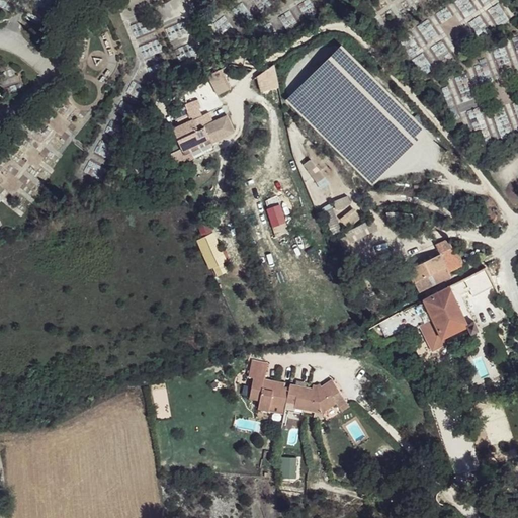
[(260,93),(279,88),(274,69),(254,74),(260,93)]
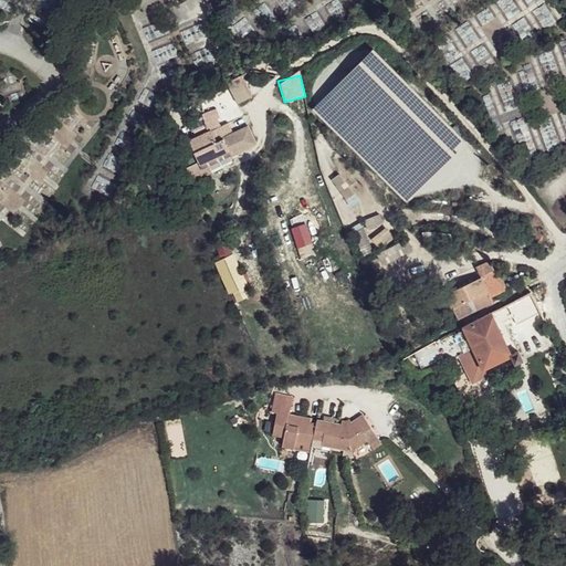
[(236,105),(251,97),(243,77),(227,84),(236,105)]
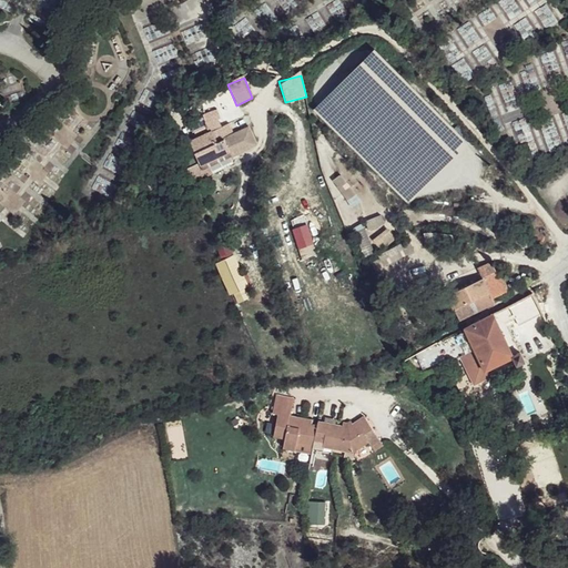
[(209,132),(186,143),(199,170),(260,144),(253,128),(215,144),(209,132)]
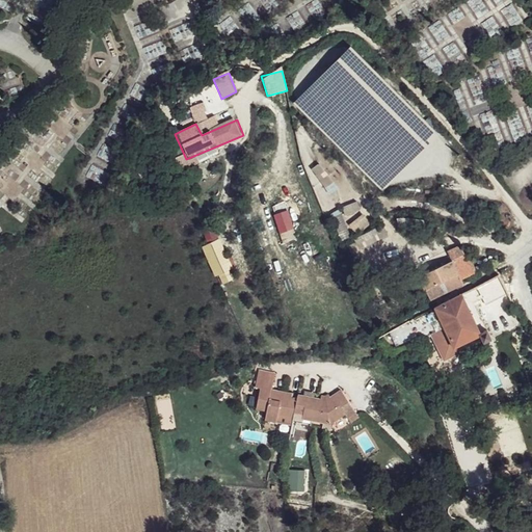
[(163,160),(147,166),(151,176),(166,170),(163,160)]
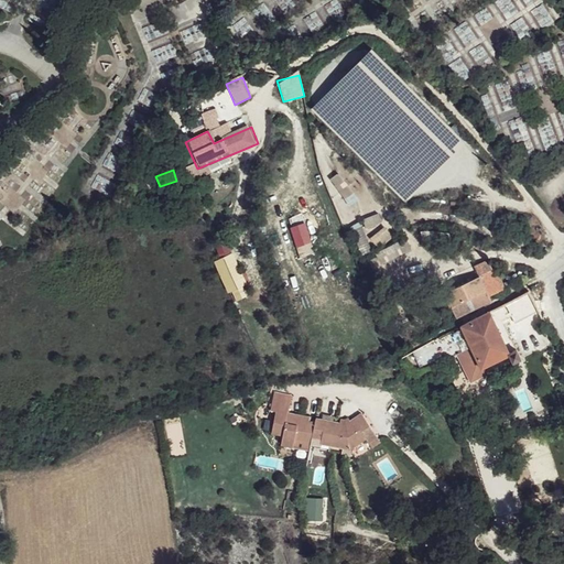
[(348,206),(357,199),(339,173),(329,180),(348,206)]
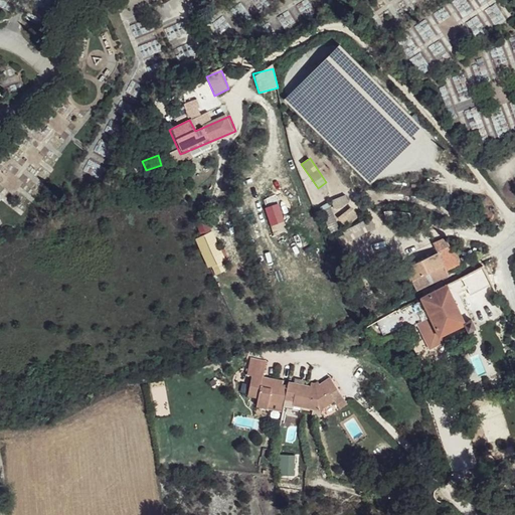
[(142,161),(131,166),(137,176),(146,170),(142,161)]
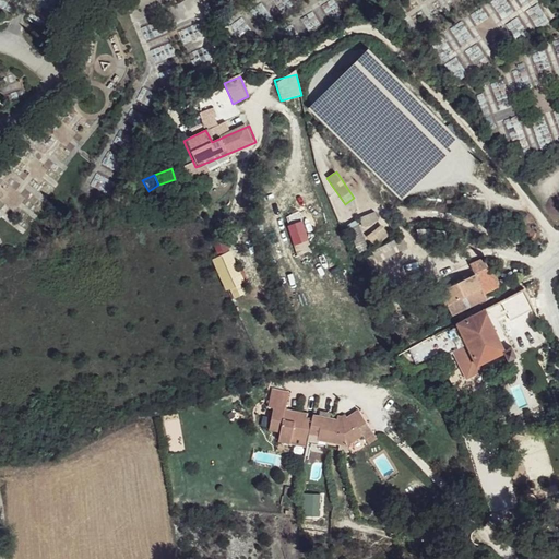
[(359,229),(368,228),(370,242),(383,240),(379,213),(357,216),(359,229)]
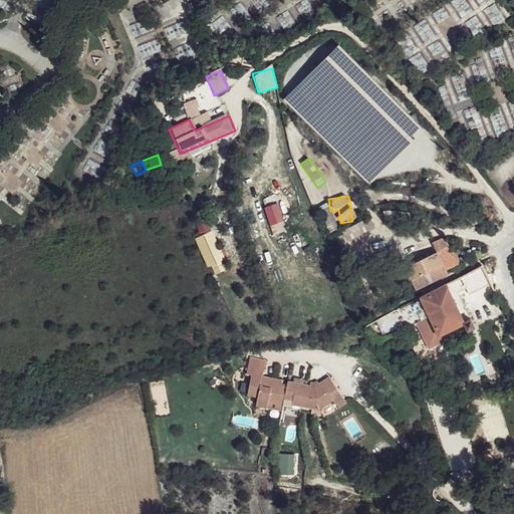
[(325,215),(317,219),(327,239),(335,236),(325,215)]
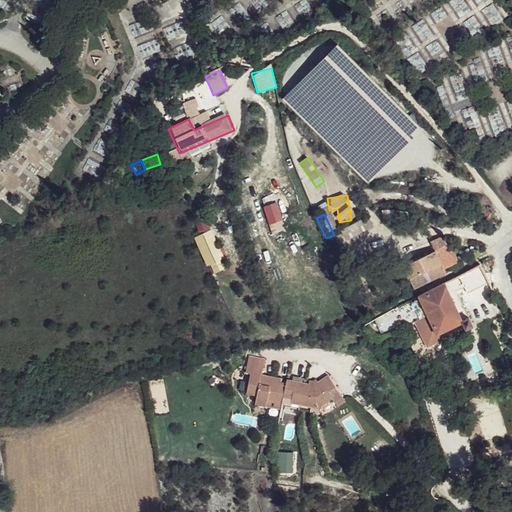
[(271,234),(284,231),(282,221),(269,224),(271,234)]
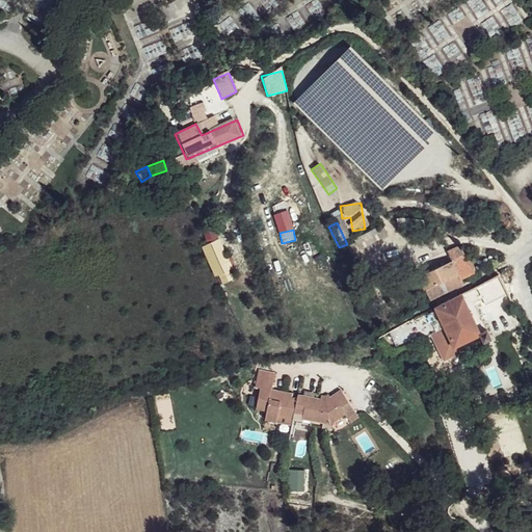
[(447,260),(417,277),(428,299),(460,286),(459,282),(473,274),(461,253),(459,255),(454,244),(443,250),(447,260)]
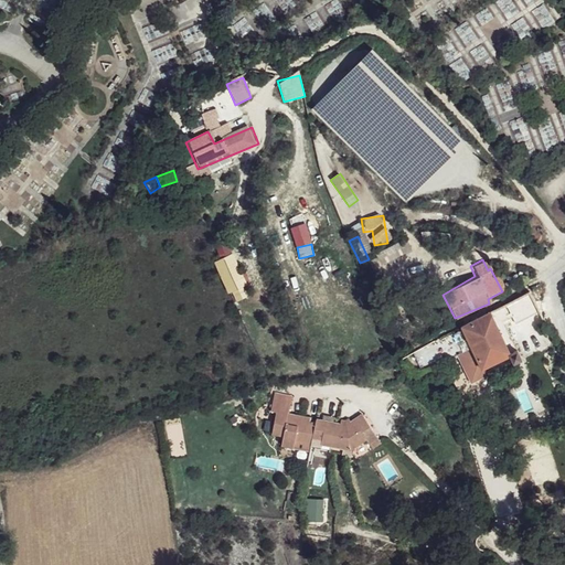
[(528,292),(459,329),(481,369),(505,359),(510,365),(518,362),(512,350),(508,352),(499,334),(504,332),(539,315),(528,292)]
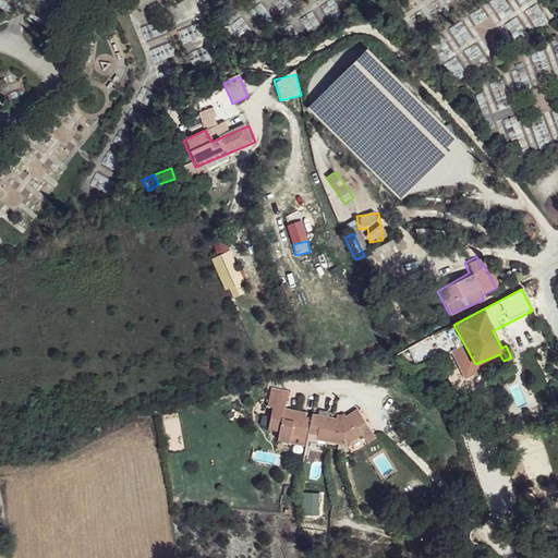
[(450,352),(464,378),(477,371),(475,364),(453,325),(439,331),(428,338),(439,358),(450,352)]
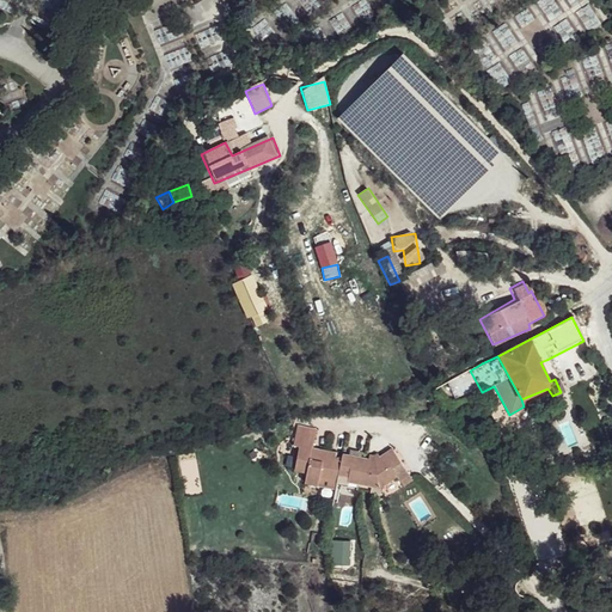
[(546,360),(540,362),(550,381),(555,379),(546,360)]
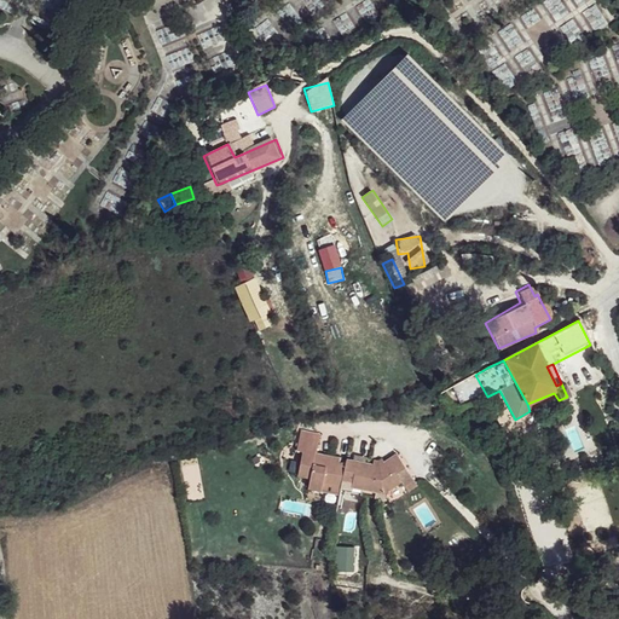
[(324,434),(305,431),(301,450),(307,451),(304,475),(313,479),(313,489),(327,490),(328,484),(347,485),(347,481),(357,482),(357,486),(392,491),(406,480),(411,484),(418,479),(398,455),(382,464),(351,461),(350,464),(342,463),(335,461),(335,457),(322,453),(324,434)]
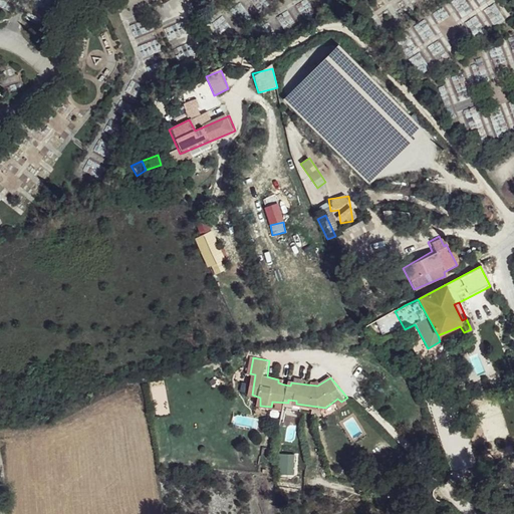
[(288,403),(272,402),(271,407),(287,410),(288,403)]
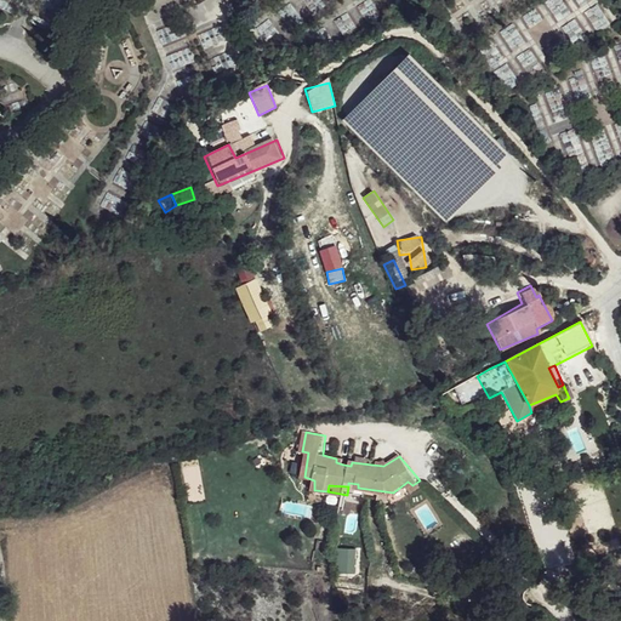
[(336,548),(336,573),(355,573),(354,548),(336,548)]
